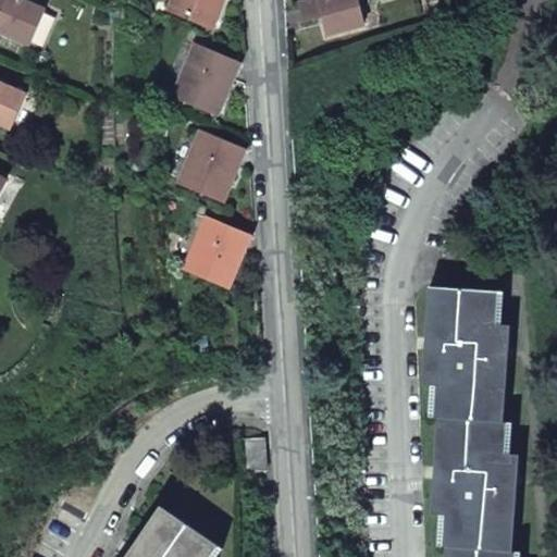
[(44,11),(20,0),(0,0),(0,32),(28,46),(44,11)]
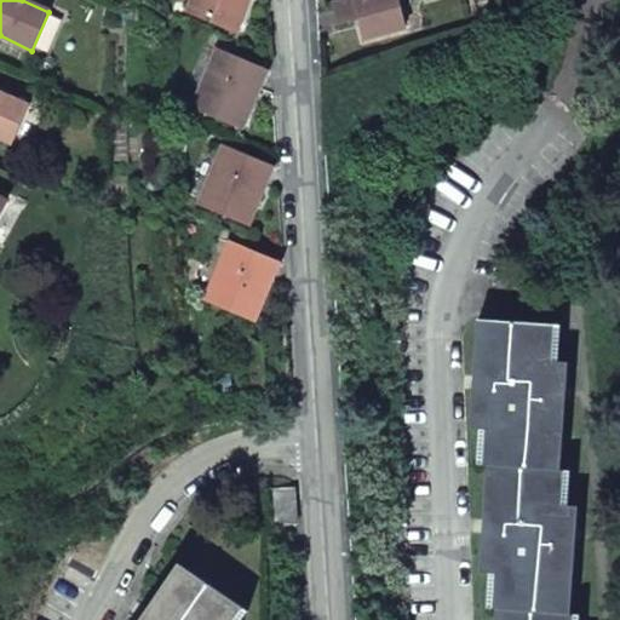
[(190,0),(187,10),(231,29),(239,11),(247,13),(252,0),(190,0)]
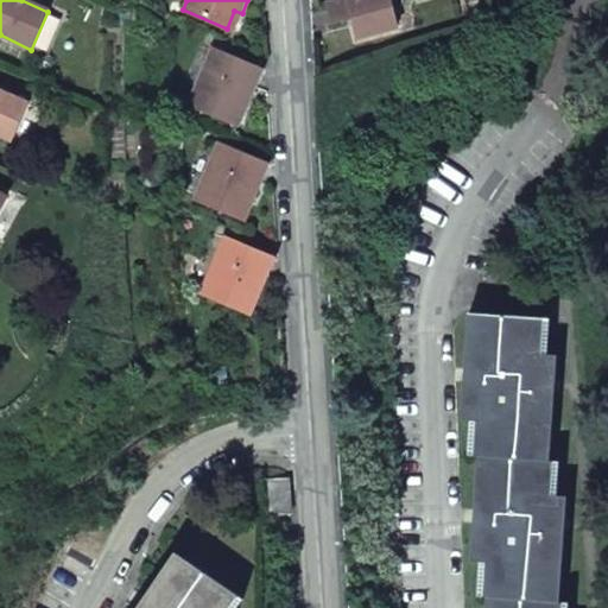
[(354,18),(360,38),(398,27),(390,0),(341,0),(329,4),(333,24),(354,18)]
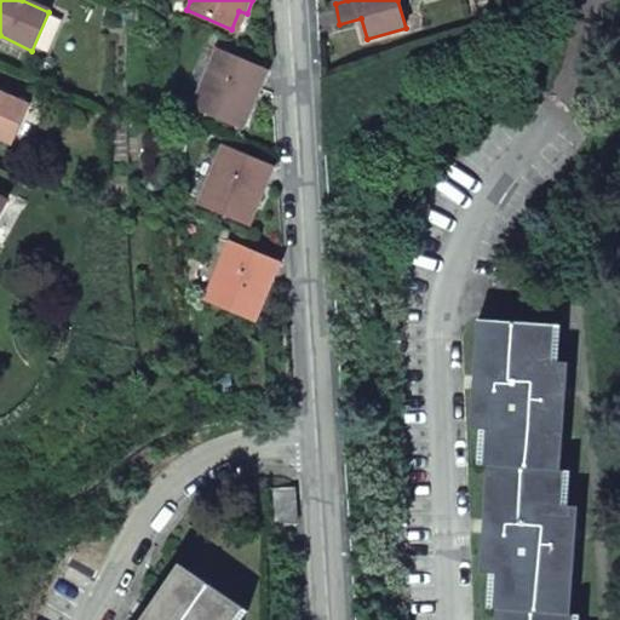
[(253,89),(262,68),(220,50),(205,85),(202,84),(193,105),(236,125),(245,107),(252,110),(260,91),(253,89)]
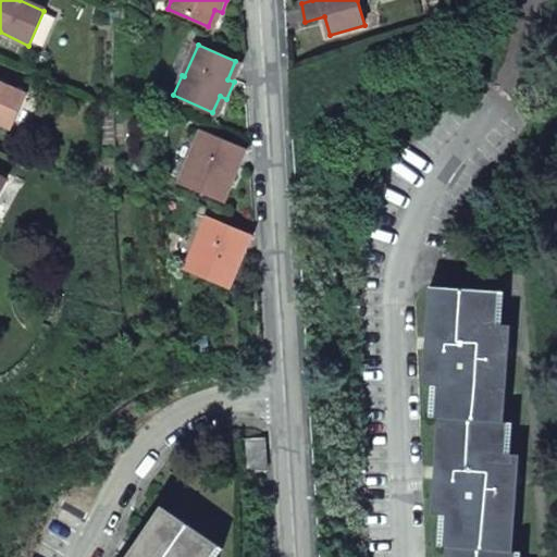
[(242,64),(235,61),(227,79),(234,82),(242,64)]
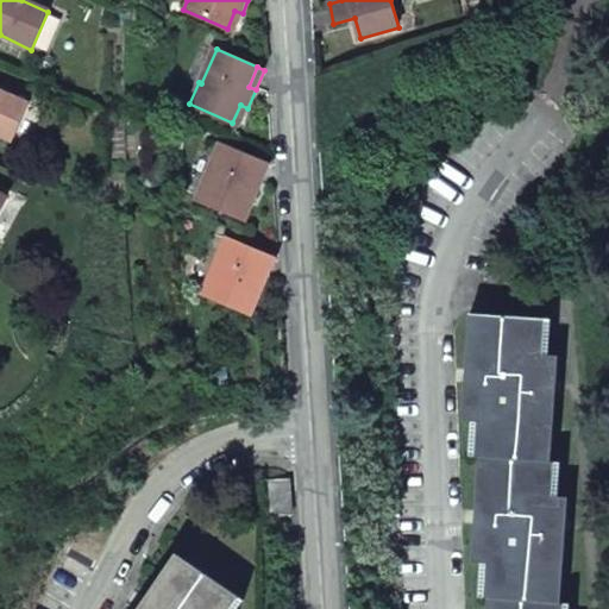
[(0,137),(11,142),(29,104),(0,90),(0,137)]
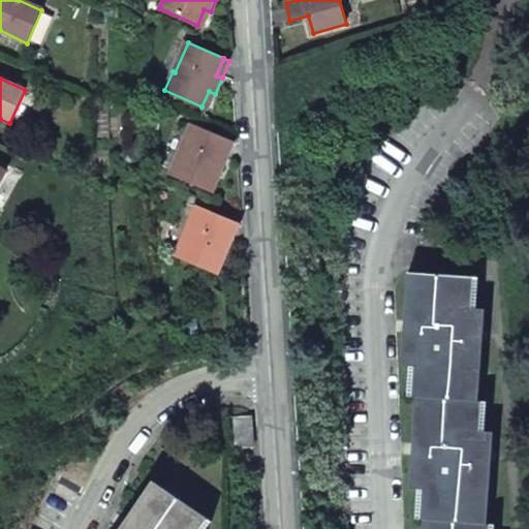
[(221,157),(228,141),(193,125),(180,157),(177,156),(169,174),(208,189),(214,175),(221,178),(228,161),(221,157)]
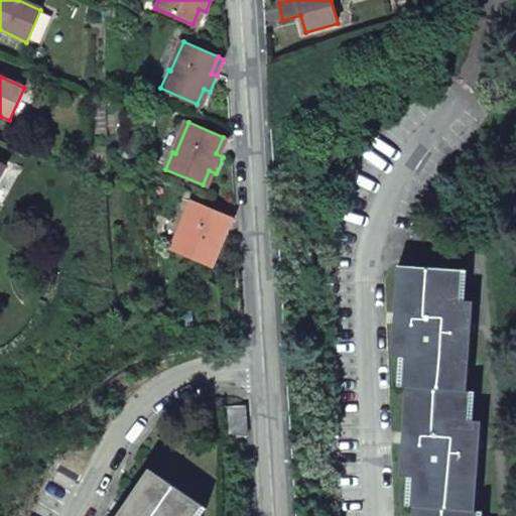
[(230,140),(223,137),(216,153),(223,157),(230,140)]
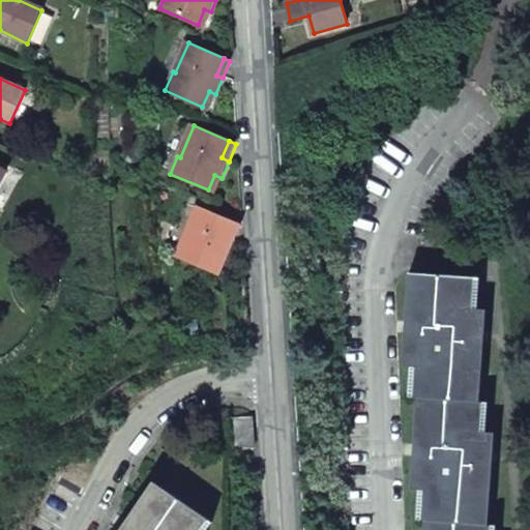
[(227,239),(234,223),(199,207),(185,238),(182,237),(175,255),(213,271),(219,257),(226,259),(233,241),(227,239)]
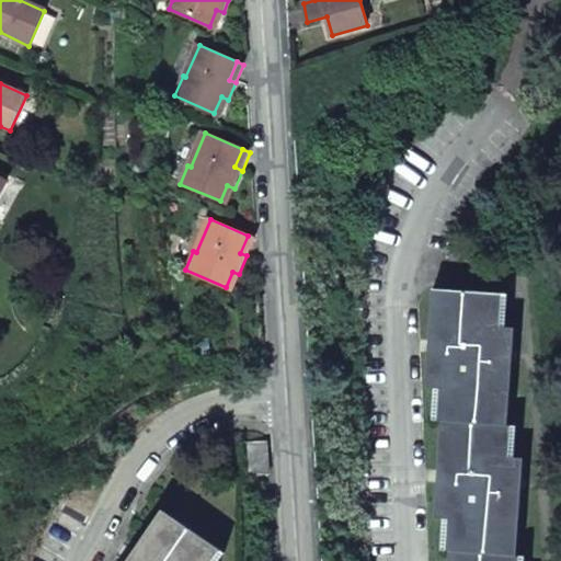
[(254,238),(248,236),(240,253),(247,255),(254,238)]
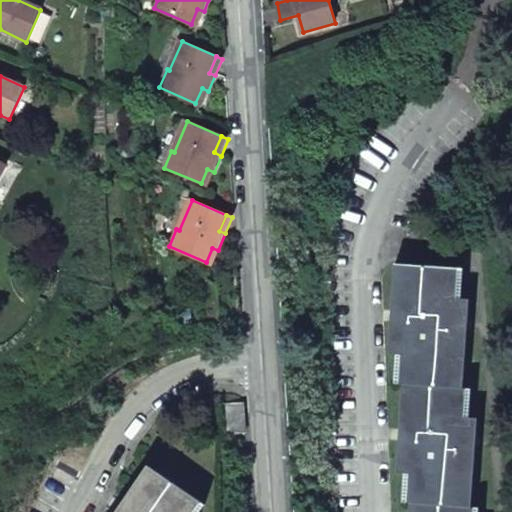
[(405,354),(398,472),(413,474),(410,511),(471,511),(477,417),(462,416),(470,298),(457,297),(459,268),(396,264),(390,353),(405,354)]
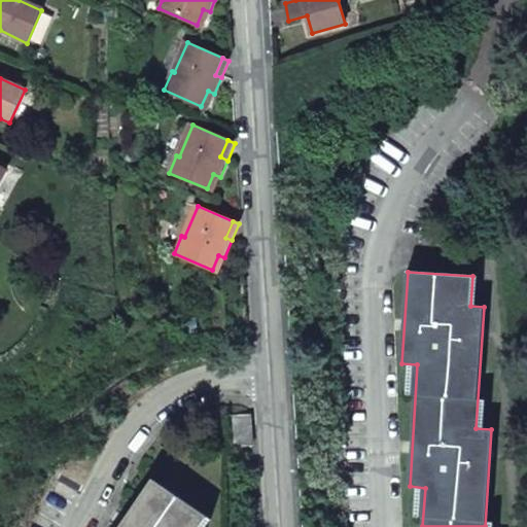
[(230,414),(232,445),(251,444),(249,413),(230,414)]
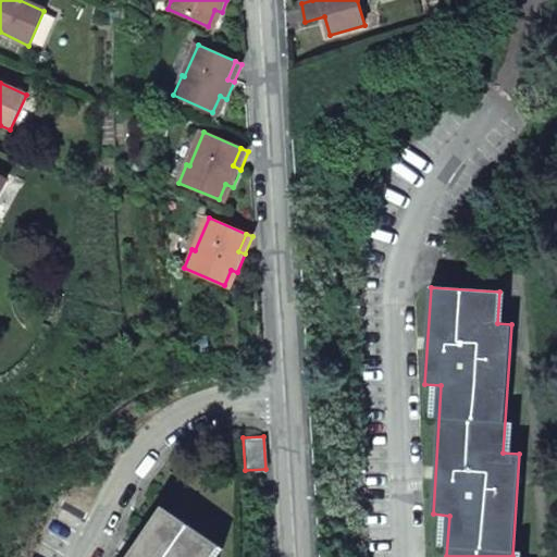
[(160,505),(124,556),(203,556),(213,543),(160,505)]
